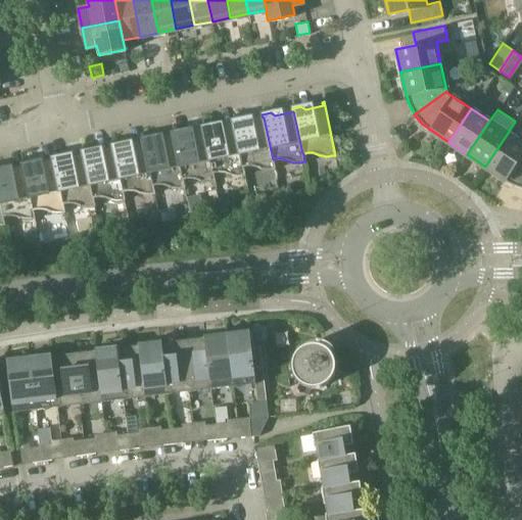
[(269,169),(271,169),(275,168),(273,159),(264,117),(263,117),(245,122),(241,119),(232,121),(233,125),(234,124),(242,166),(243,166),(247,164),(250,164),(252,166),(254,166),(256,167),(259,168),(263,169),(266,169),(269,169)]
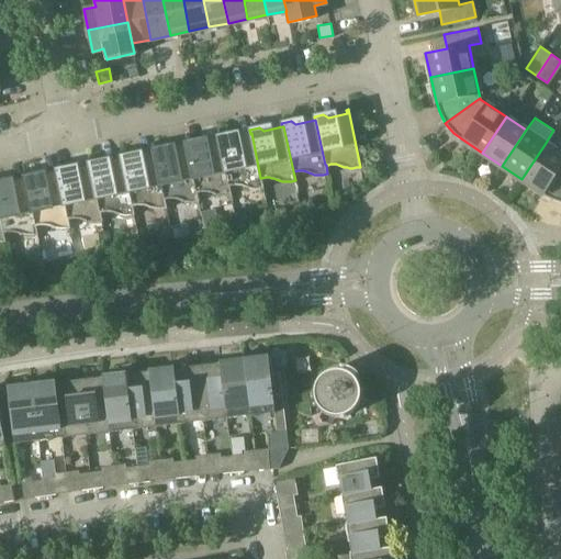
[(251,133),(250,134),(232,137),(226,134),(217,136),(219,141),(219,140),(228,185),(229,185),(234,183),(237,183),(240,185),(244,185),(246,187),(250,188),(253,188),(256,188),(259,188),(264,187),(261,178),(260,178),(251,133)]
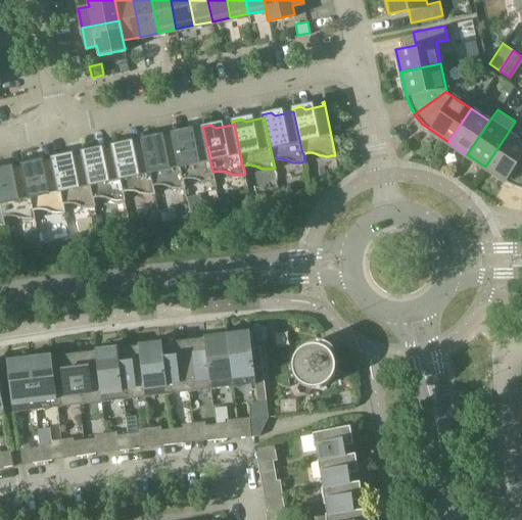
[(183,178),(187,178),(190,177),(192,178),(194,178),(200,180),(202,181),(205,181),(207,181),(215,180),(214,172),(212,172),(203,130),(203,131),(185,134),(181,131),(172,133),(173,137),(174,137),(183,178)]
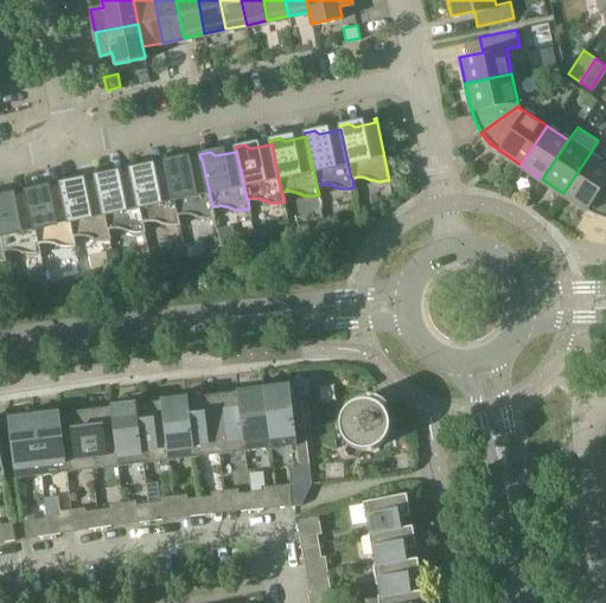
[(595,213),(605,217),(605,165),(589,154),(563,193),(586,209),(595,213)]
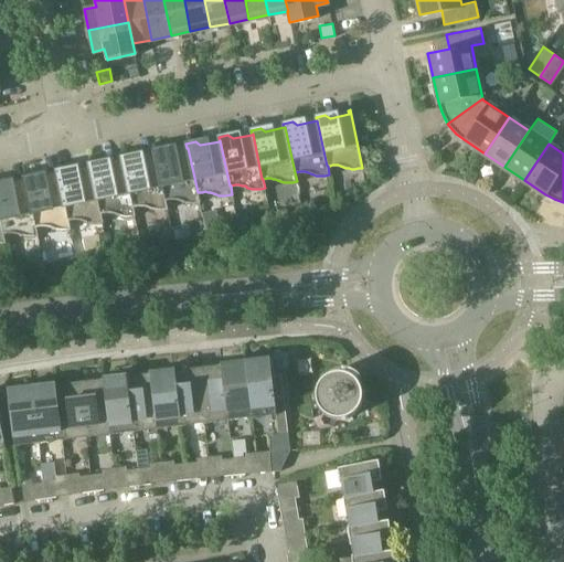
[(153,150),(155,155),(156,155),(165,199),(166,199),(171,199),(173,199),(177,199),(180,200),(183,201),(185,202),(189,202),(194,202),(197,202),(200,201),(198,192),(188,148),(187,148),(168,151),(162,148),(153,150)]
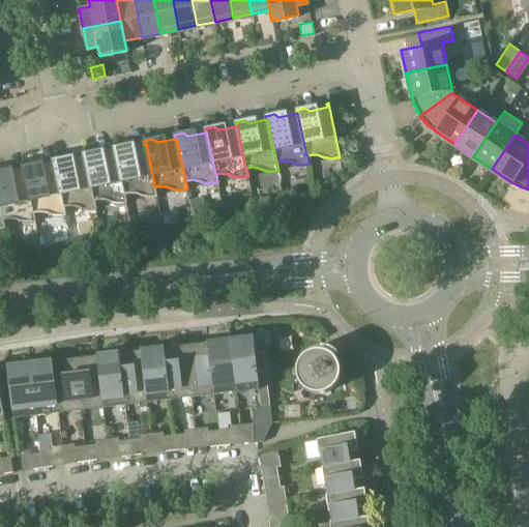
[(114,147),(114,151),(115,151),(124,194),(125,193),(129,193),(133,193),(136,193),(139,194),(142,195),(146,196),(149,196),(151,196),(153,196),(157,195),(155,186),(154,186),(146,145),(145,145),(127,148),(122,145),(114,147)]
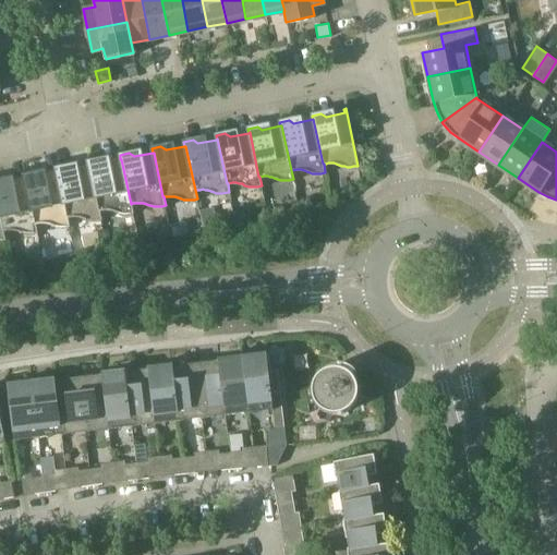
[(87,161),(88,166),(89,166),(98,210),(99,209),(101,209),(108,209),(120,213),(122,213),(124,213),(126,213),(133,212),(132,203),(131,204),(121,159),(120,159),(101,163),(97,159),(87,161)]
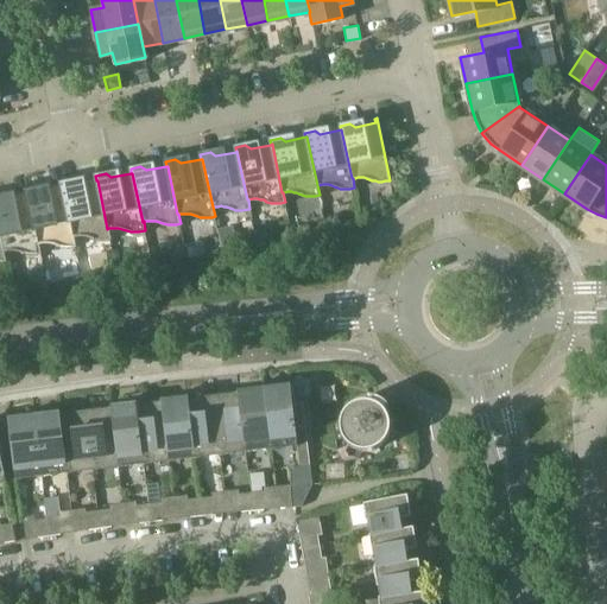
[(61,183),(62,188),(73,236),(74,235),(78,235),(82,235),(84,235),(89,236),(93,237),(99,239),(101,240),(107,239),(111,237),(108,228),(107,229),(97,180),(96,180),(76,185),(70,182),(61,183)]
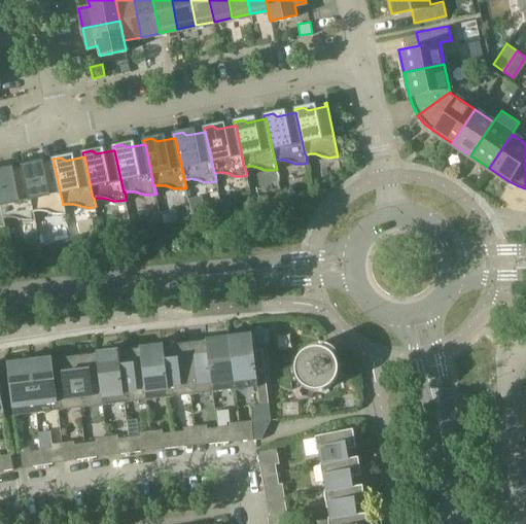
[(23,165),(23,169),(24,169),(33,211),(38,210),(40,210),(42,210),(45,211),(50,212),(55,213),(57,214),(62,213),(65,212),(64,204),(63,205),(54,163),(35,167),(31,164),(23,165)]
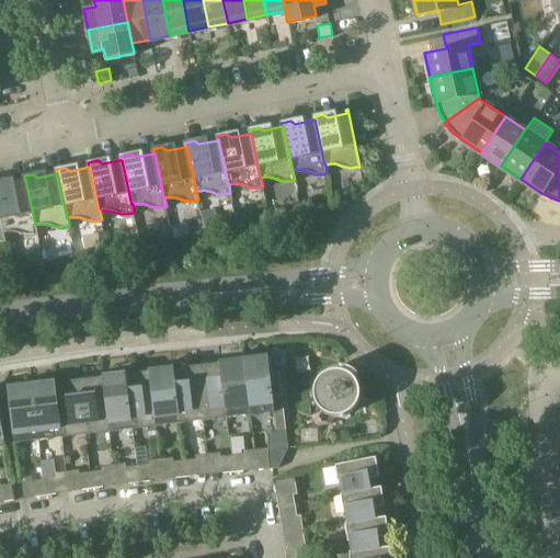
[(0,219),(2,231),(3,231),(8,230),(11,230),(13,230),(15,231),(21,232),(24,234),(26,235),(29,235),(32,235),(34,234),(37,232),(35,225),(25,180),(24,180),(6,184),(1,181),(0,181),(0,219)]
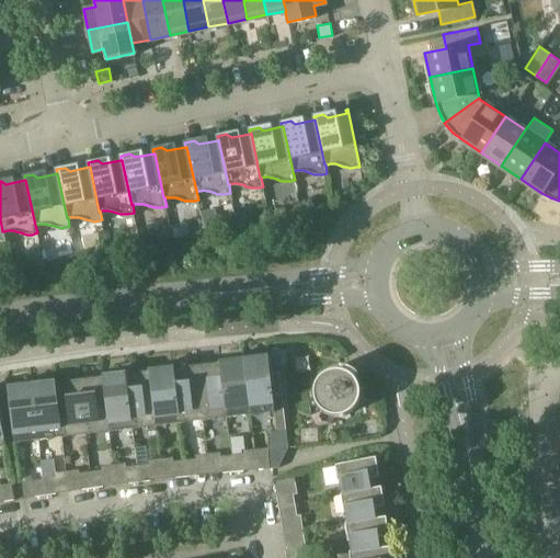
[(213,208),(200,212),(203,226),(216,220),(213,208)]
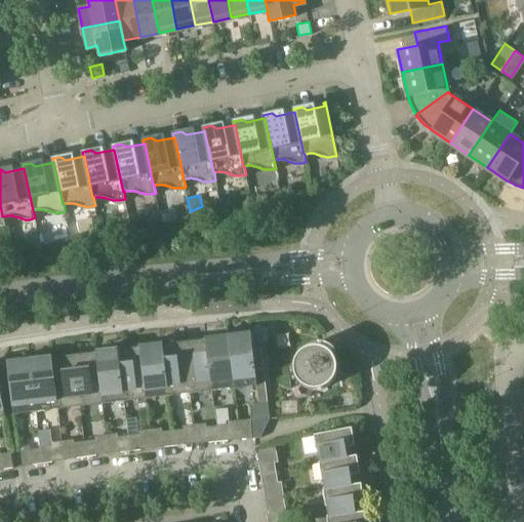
[(267,325),(253,326),(255,340),(269,339),(267,325)]
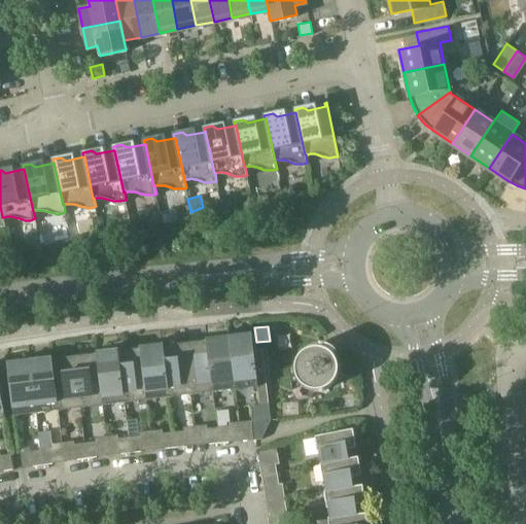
[(236,388),(255,382),(256,381),(252,349),(253,349),(251,334),(228,336),(234,384),(233,384),(234,388),(236,388)]
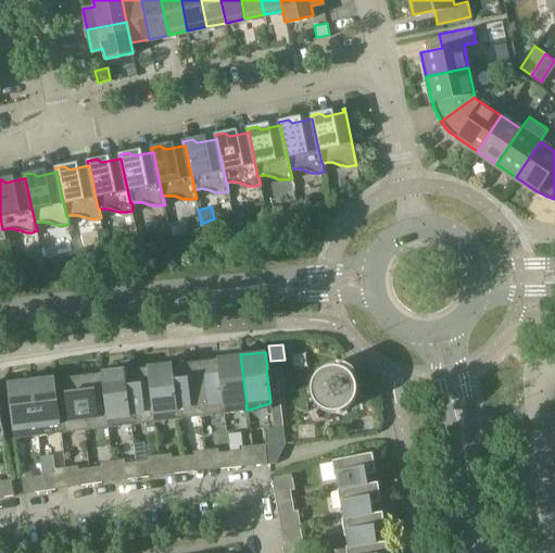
[(240,354),(217,357),(224,409),(223,409),(223,413),(225,412),(246,405),(247,405),(240,354)]
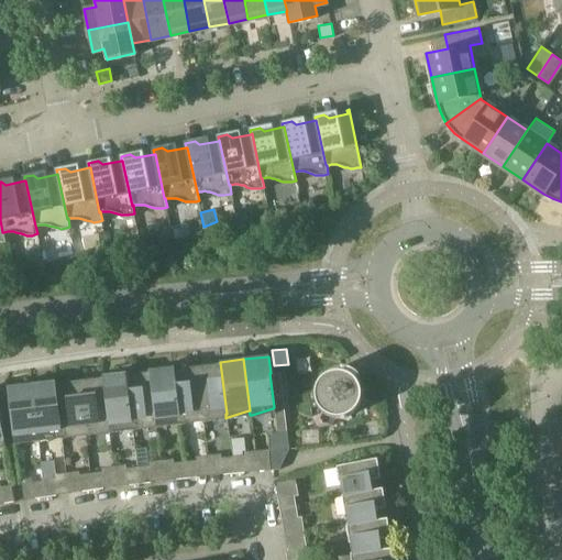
[(220,362),(197,365),(202,416),(201,416),(202,420),(205,420),(226,414),(227,414),(220,362)]
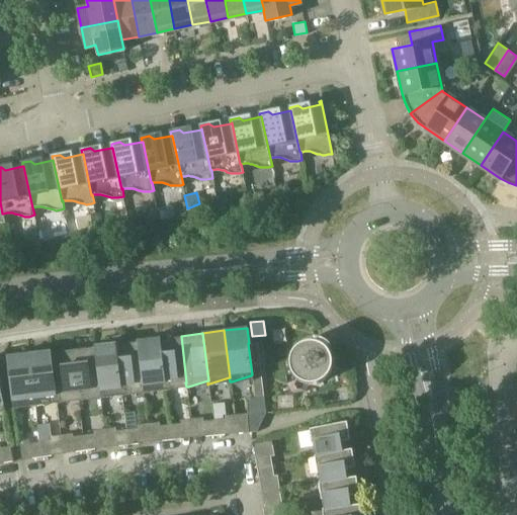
[(312,335),(312,340),(309,340),(307,340),(304,341),(302,342),(299,343),(296,344),(294,346),(293,348),(291,350),(290,352),(289,355),(288,357),(288,360),(288,362),(288,365),(289,367),(289,370),(291,372),(292,374),(294,376),(296,378),(298,379),(300,381),(304,382),(306,382),(309,383),(311,383),(314,382),(317,382),(319,381),(321,380),(324,378),(326,376),(327,374),(329,372),(330,370),(331,367),(332,365),(332,362),(332,359),(331,357),(331,354),(329,352),(328,349),(326,347),(330,344),(327,341),(325,339),(323,338),(320,337),(318,336),(315,336),(312,335)]
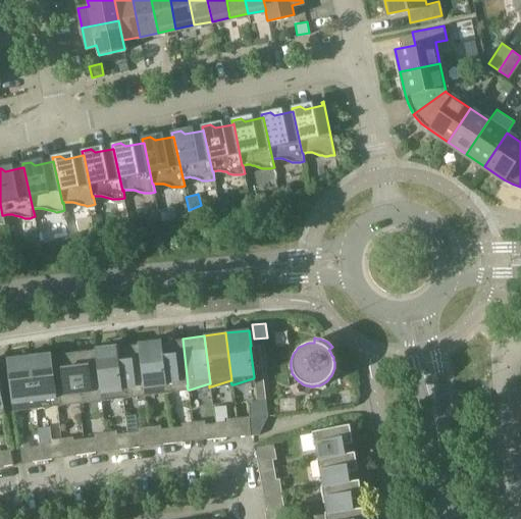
[(183,339),(160,341),(166,388),(165,388),(165,393),(167,393),(187,385),(188,385),(183,339)]
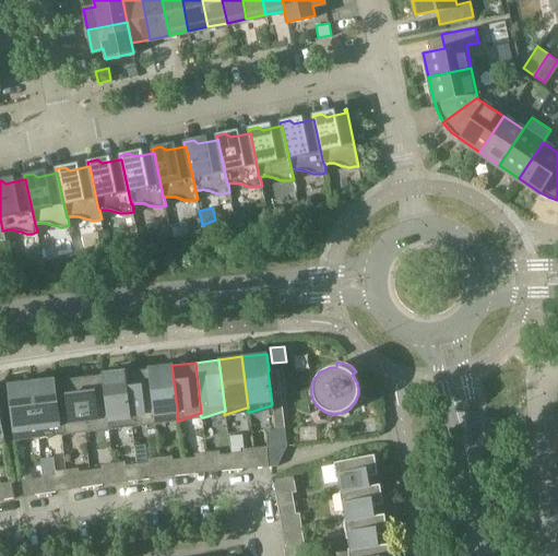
[(171,365),(149,368),(154,418),(154,420),(154,423),(156,423),(177,416),(178,416),(171,365)]
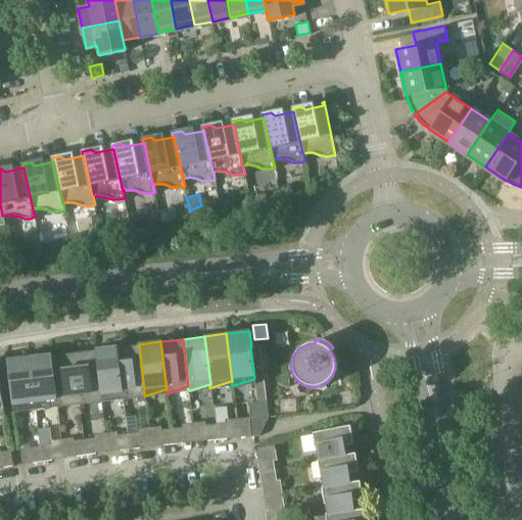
[(139,344),(116,346),(123,394),(122,394),(123,398),(124,398),(144,392),(144,391),(139,344)]
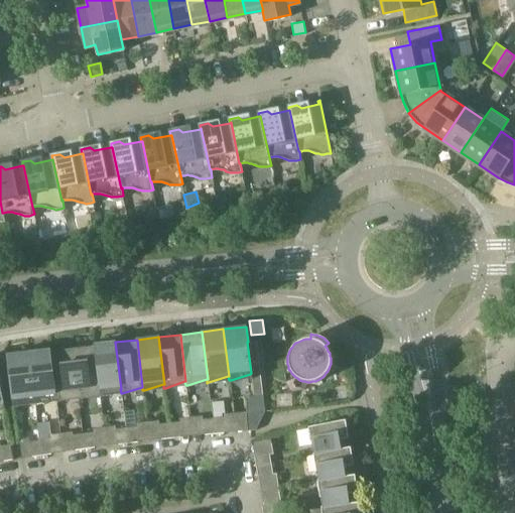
[(256,341),(248,342),(247,342),(251,373),(250,374),(250,378),(251,377),(254,399),(263,398),(256,341)]
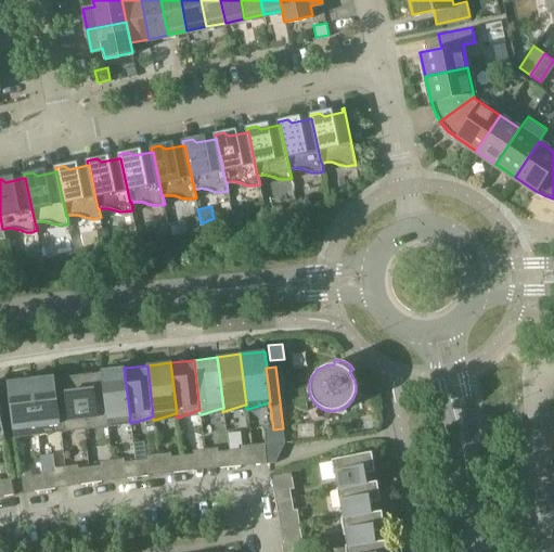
[(130,419),(124,368),(101,371),(106,421),(106,422),(106,425),(108,425),(129,419),(130,419)]
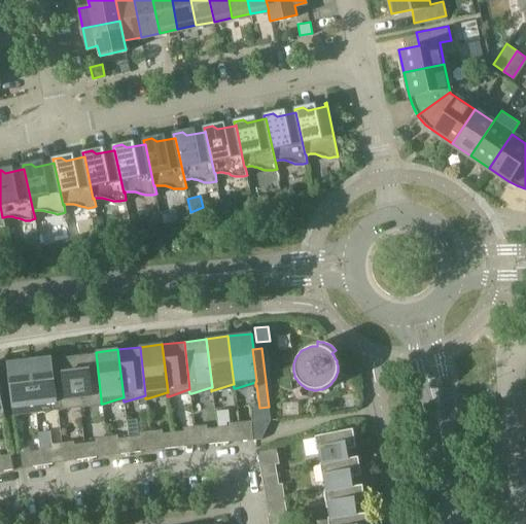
[(96,352),(73,354),(79,403),(78,403),(79,407),(80,407),(101,400),(101,399),(96,352)]
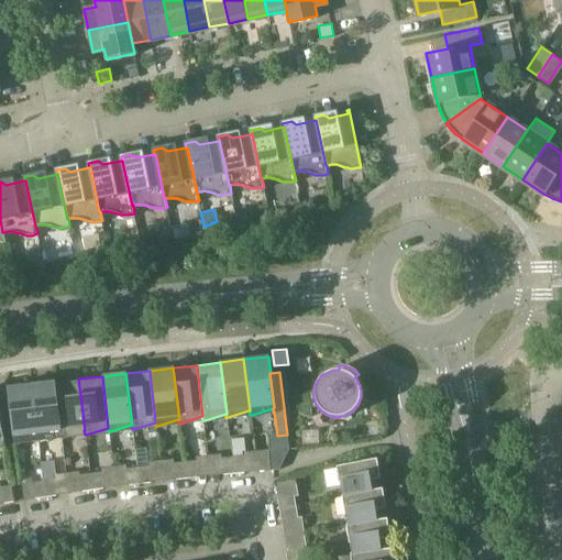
[(78,379),(55,382),(61,434),(61,438),(63,437),(84,430),(85,430),(78,379)]
